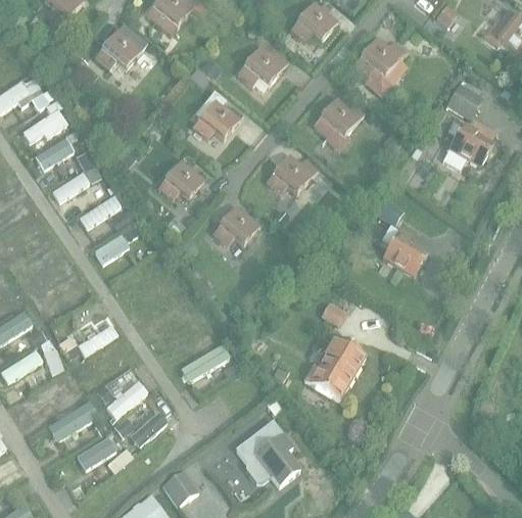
[(46,15),(60,28),(83,0),(44,0),(52,7),(46,15)]
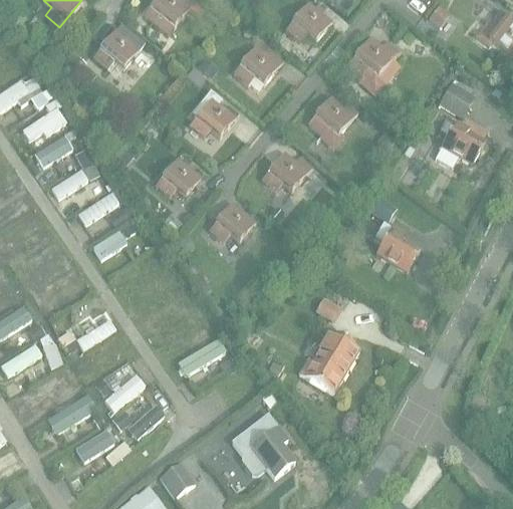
[(156,0),(145,13),(168,33),(194,2),(191,0),(156,0)]
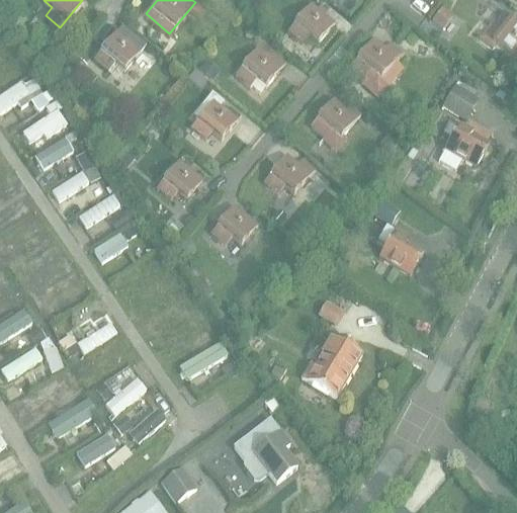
[(219,12),(228,19),(241,2),(238,0),(228,0),(219,12)]
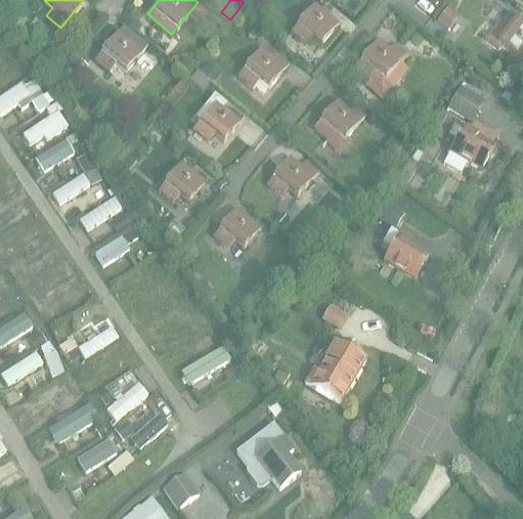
[(313,35),(322,42),(339,22),(315,2),(292,30),(307,42),(313,35)]
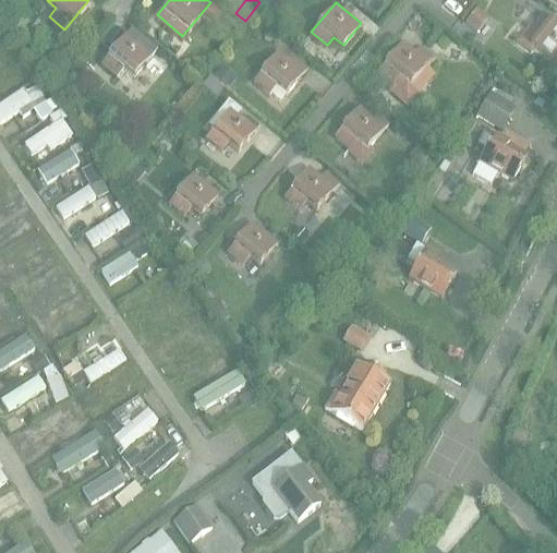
[(530,45),(556,64),(556,22),(542,11),(530,27),(539,33),(530,45)]
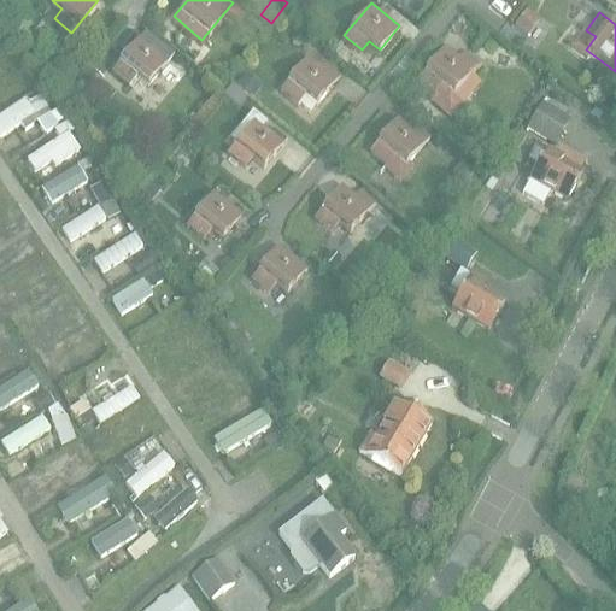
[(136,74),(147,82),(174,51),(146,27),(111,68),(129,82),(136,74)]
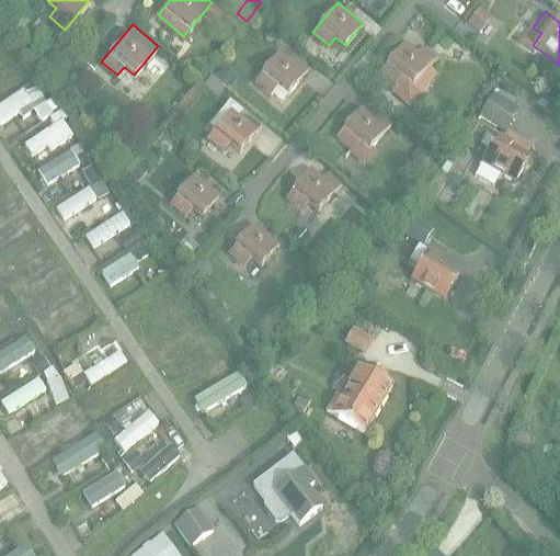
[(421,42),(415,50),(402,41),(378,70),(396,83),(402,76),(421,90),(437,69),(429,63),(435,53),(421,42)]
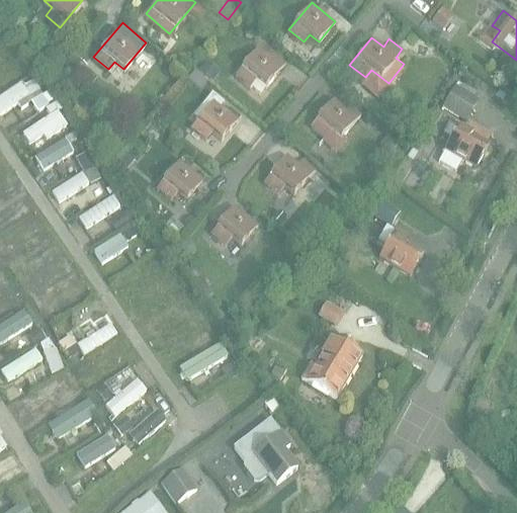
[(273,51),(269,55),(258,46),(236,72),(250,84),(256,77),(265,85),(285,62),(273,51)]
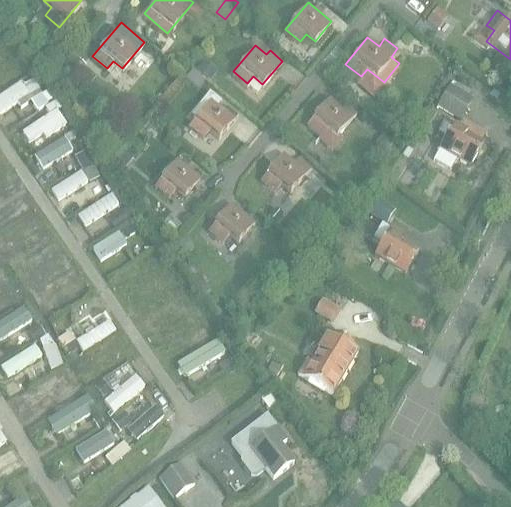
[(437,102),(460,117),(474,95),(451,81),(437,102)]
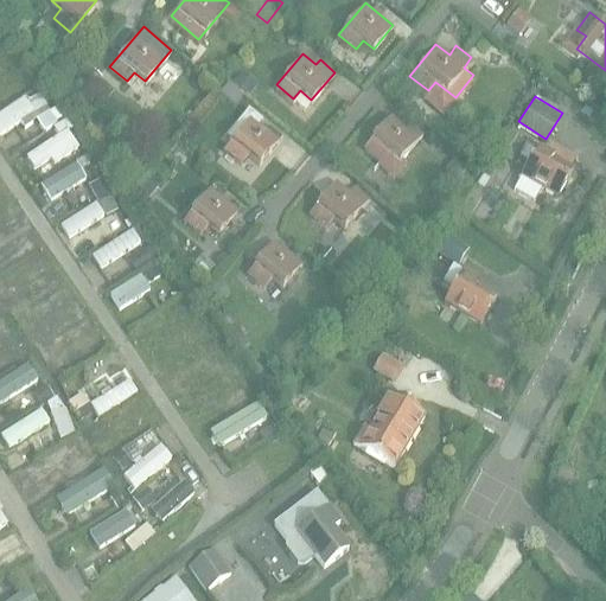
[(59,132),(26,154),(36,166),(51,155),(55,161),(80,144),(68,127),(71,126),(76,122),(69,113),(53,123),(59,132)]
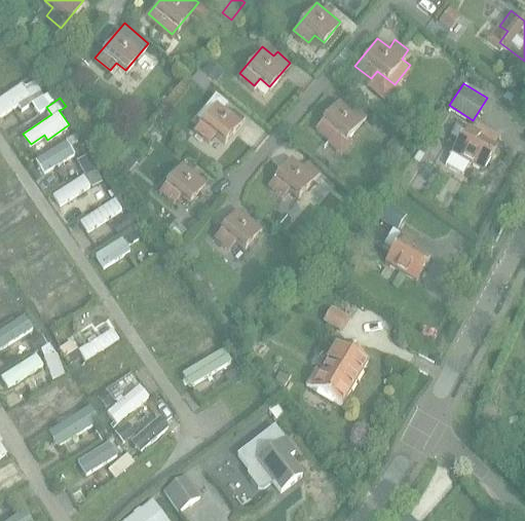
[(216,132),(225,139),(241,120),(218,100),(194,126),(209,140),(216,132)]
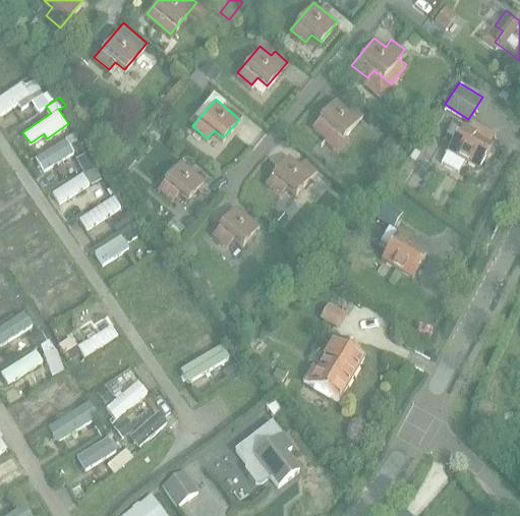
[(350,104),(346,108),(335,99),(311,126),(327,138),(333,131),(342,138),(362,115),(350,104)]
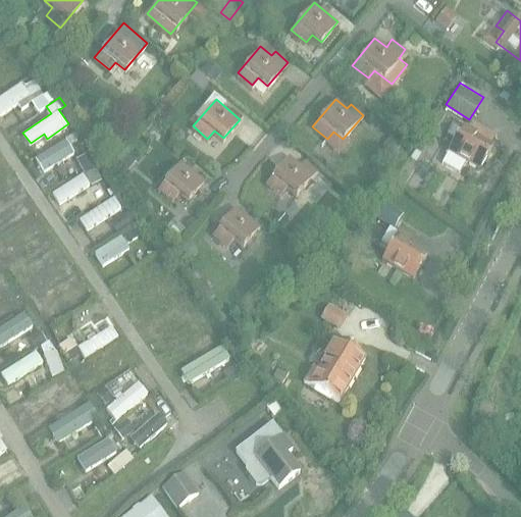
[(462,124),(461,125),(453,120),(443,136),(452,141),(448,148),(449,149),(443,159),(460,170),(466,159),(478,167),(492,144),(462,124)]
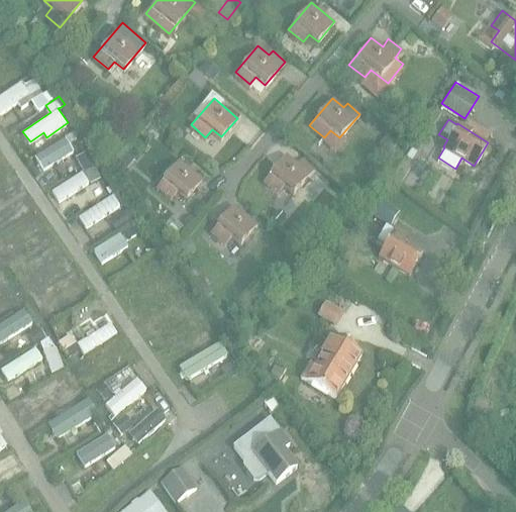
[(85,149),(76,155),(84,169),(83,169),(90,181),(101,175),(95,165),(94,165),(85,149)]
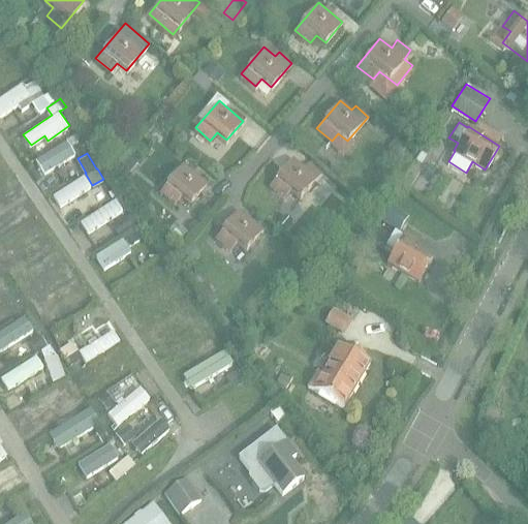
[(290,189),(301,197),(317,178),(292,157),(270,184),(284,196),(290,189)]
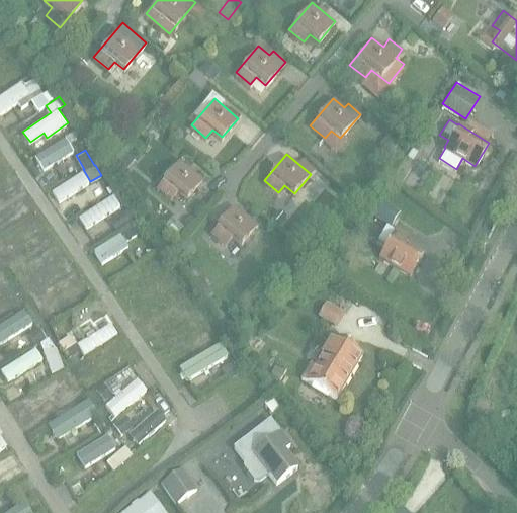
[(179,190),(187,197),(203,179),(179,158),(157,185),(173,197),(179,190)]
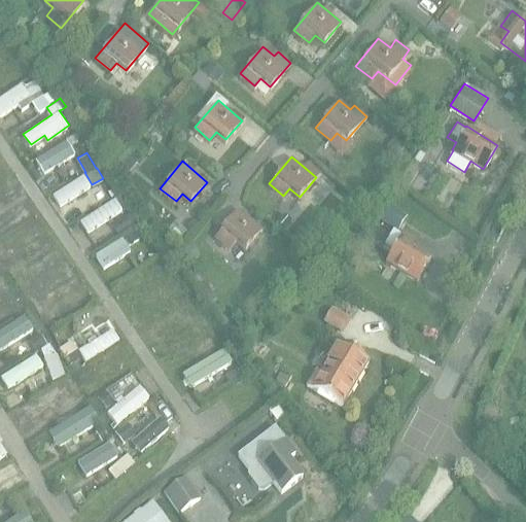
[(84,174),(53,194),(60,204),(91,184),(84,174)]
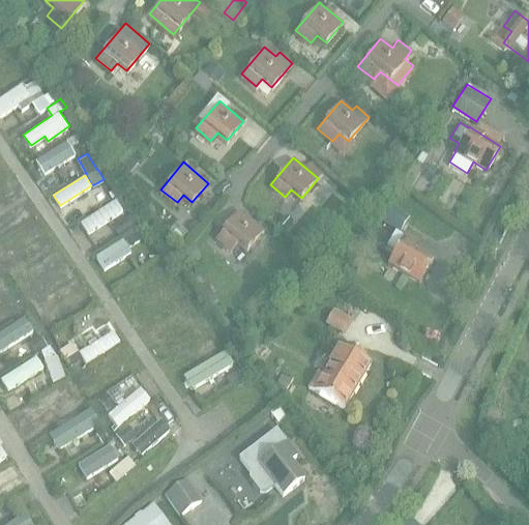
[(381,217),(400,230),(410,215),(390,203),(381,217)]
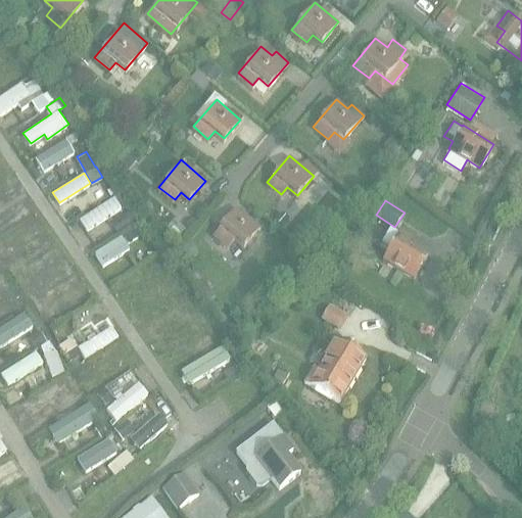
[(234,238),(245,246),(262,227),(237,206),(215,234),(228,245),(234,238)]
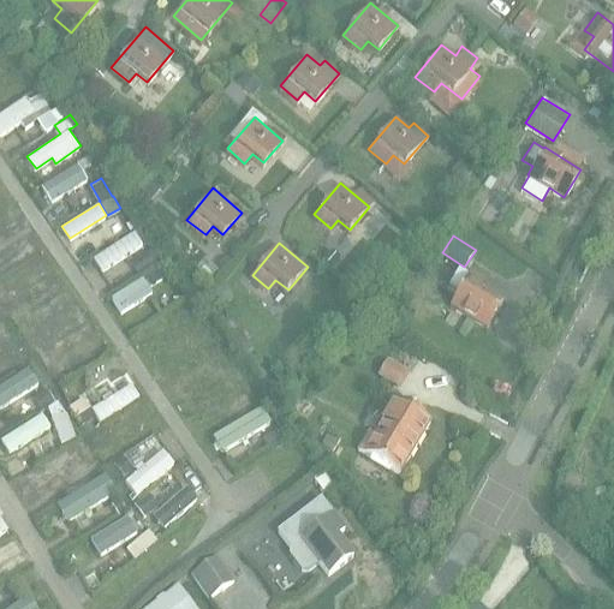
[(466,275),(466,276),(455,270),(447,285),(457,291),(449,303),(486,324),(502,297),(466,275)]
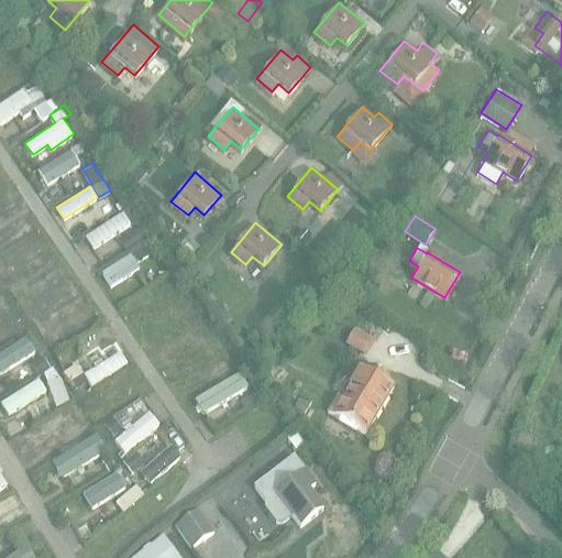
[(131,253),(102,271),(111,284),(139,266),(131,253)]
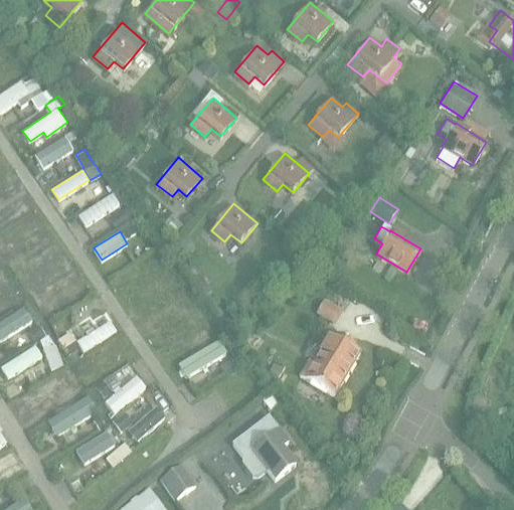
[(77,340),(83,350),(117,330),(110,320),(95,329),(93,326),(83,331),(87,334),(77,340)]
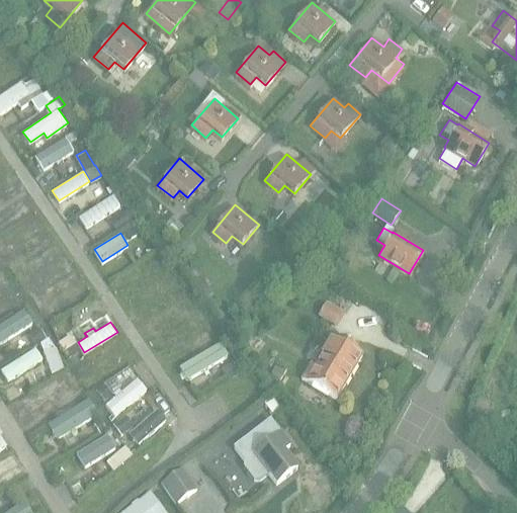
[(58,340),(69,355),(80,348),(69,332),(58,340)]
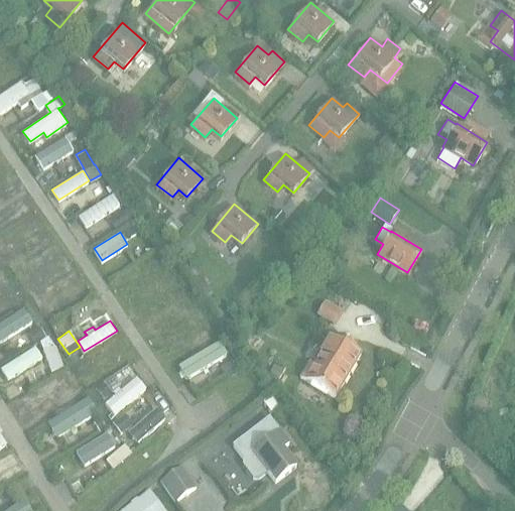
[(299,374),(334,395),(361,351),(332,333),(313,362),(308,359),(299,374)]
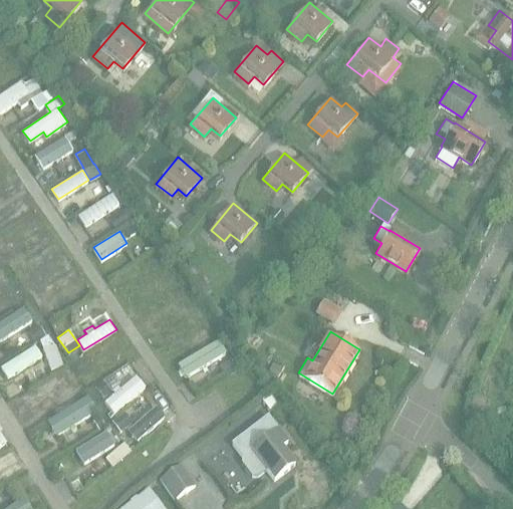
[(266,468),(274,478),(294,463),(281,445),(287,440),(267,414),(231,441),(242,455),(241,461),(251,474),(258,474),(266,468)]
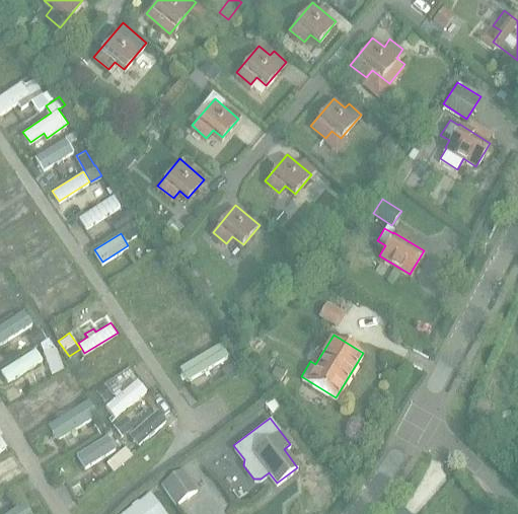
[(161,482),(176,503),(198,488),(182,467),(161,482)]
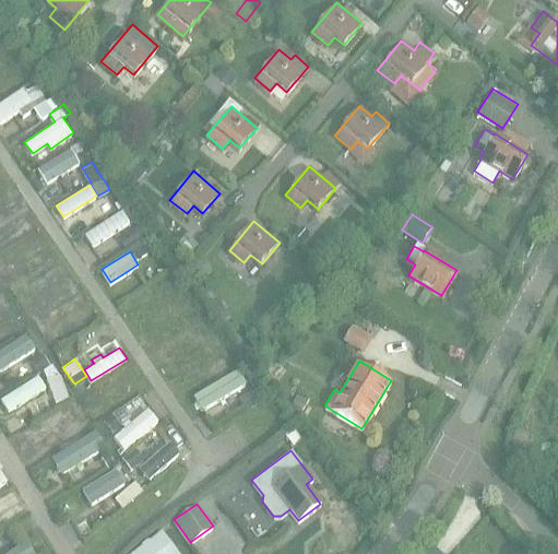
[(180,553),(162,529),(149,538),(147,537),(141,541),(142,543),(127,553),(180,553)]
